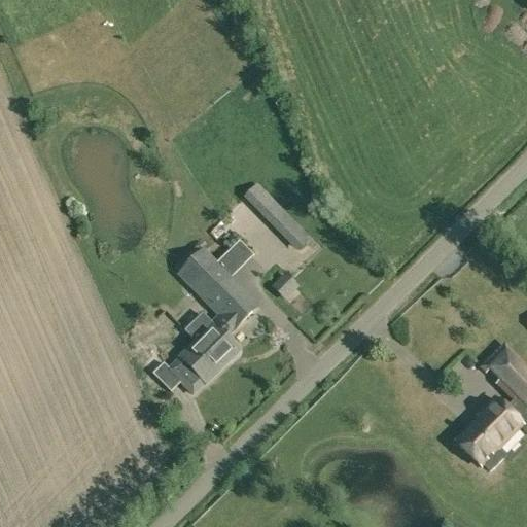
[(293,210),(282,219),(307,249),(318,239),(293,210)]
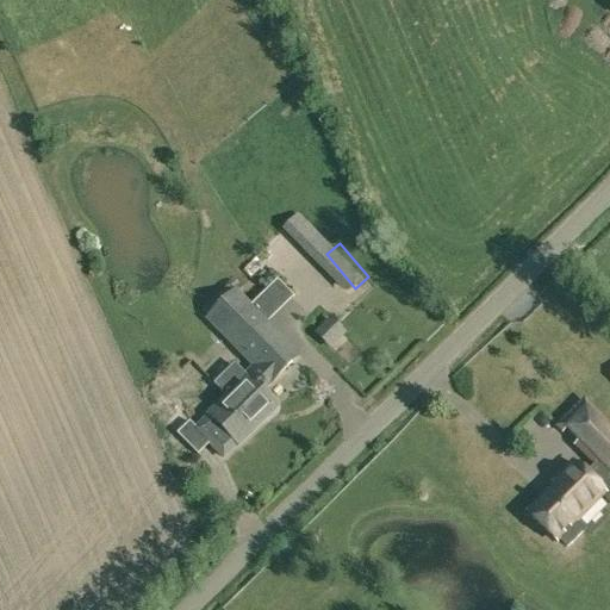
[(235,271),(203,294),(212,307),(244,284),(235,271)]
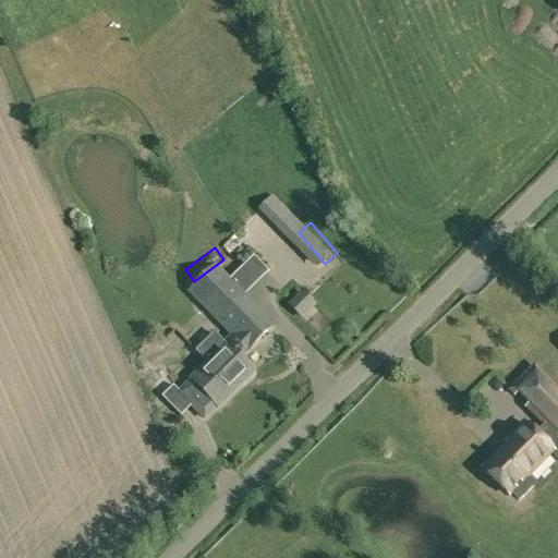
[(204,419),(216,407),(217,408),(253,372),(240,358),(271,326),(243,296),(228,281),(215,268),(191,292),(233,336),(225,344),(226,344),(178,391),(204,419)]
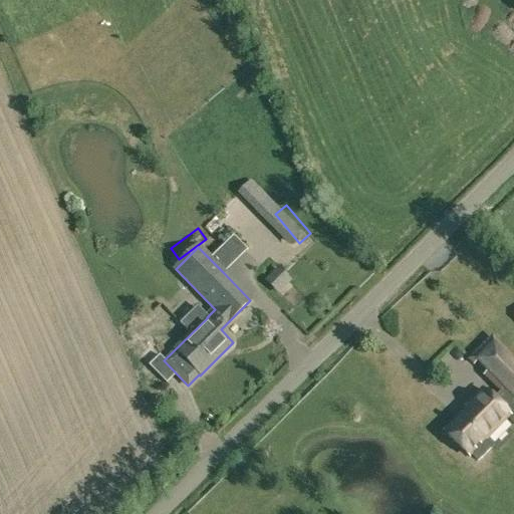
[(282,296),(299,285),(292,274),(275,285),(282,296)]
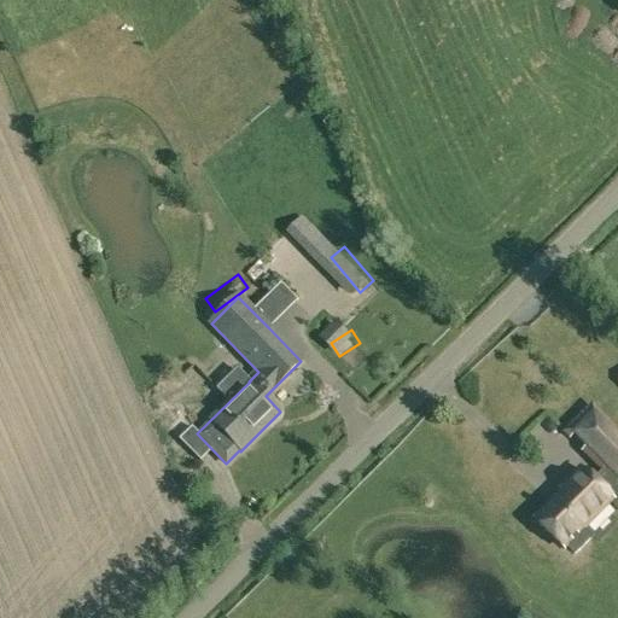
[(561,493),(535,519),(565,549),(567,546),(575,553),(589,538),(582,531),(612,501),(617,506),(617,433),(592,407),(564,433),(570,439),(573,436),(586,447),(582,452),(602,472),(592,482),(579,470),(561,487),(561,493)]
